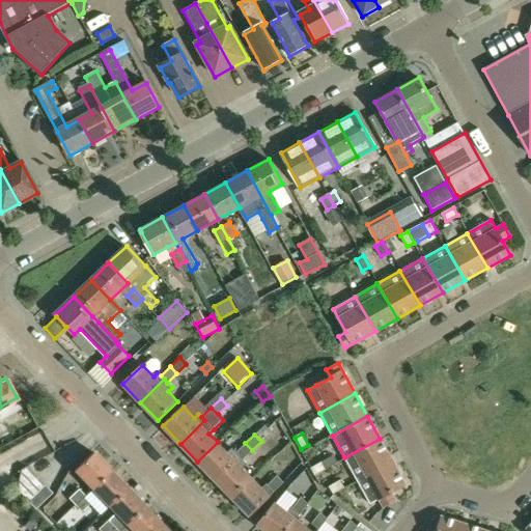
[(344,457),(357,480),(392,462),(380,439),(344,457)]
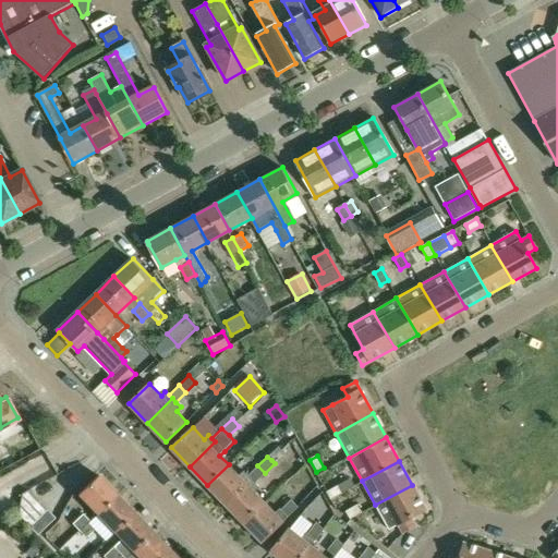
[(251,478),(247,475),(244,472),(240,476),(229,464),(207,485),(226,504),(251,478)]
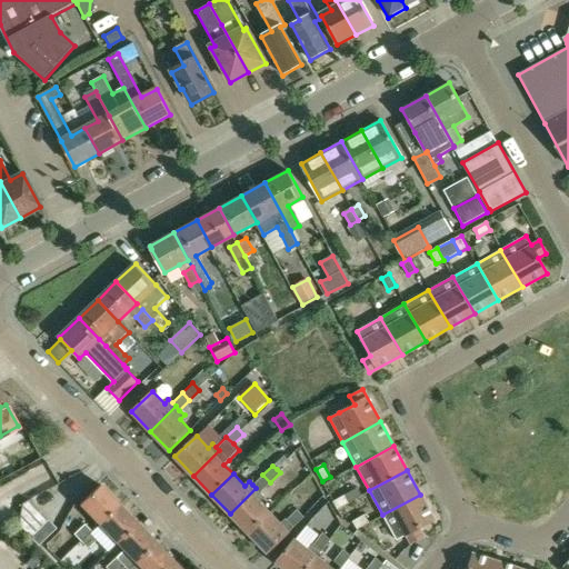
[(262,475),(252,485),(256,488),(259,492),(270,482),(262,475)]
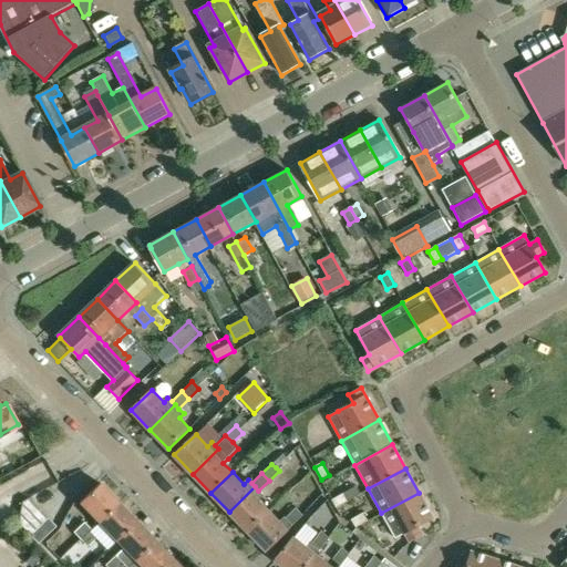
[(79,502),(98,521),(117,501),(99,482),(79,502)]
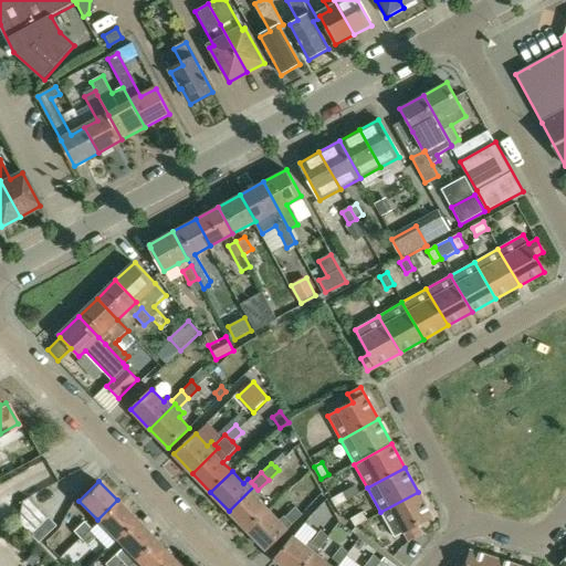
[(254,485),(229,511),(248,530),(269,510),(259,500),(263,495),(258,490),(254,485)]
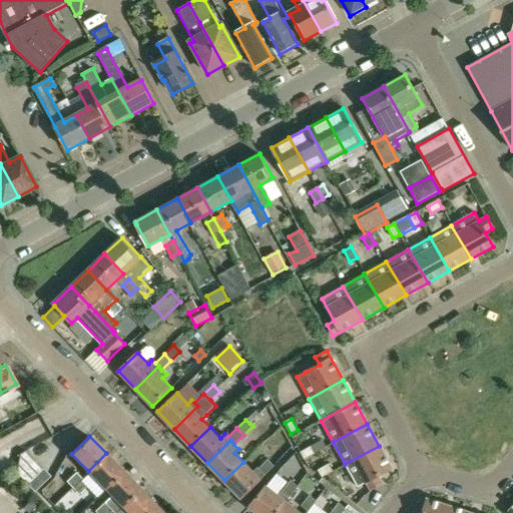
[(301,453),(305,460),(315,453),(311,446),(301,453)]
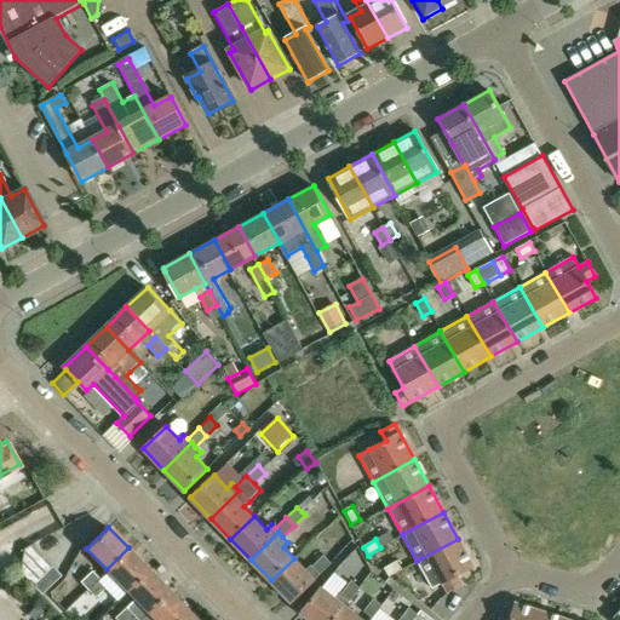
[(432,589),(442,583),(447,591),(461,584),(455,574),(472,566),(458,539),(417,561),(432,589)]
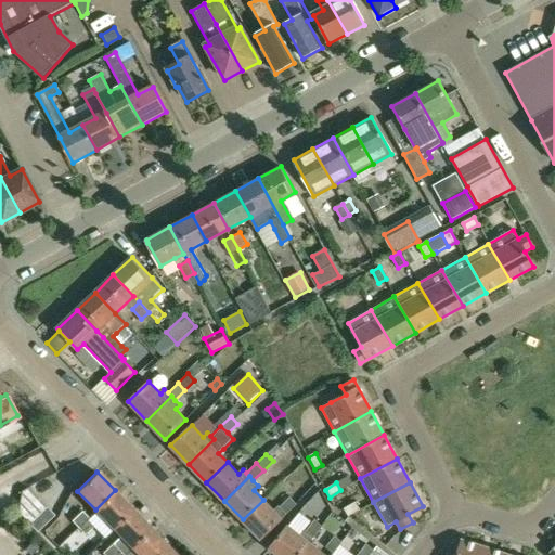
[(18,513),(21,515),(38,499),(27,488),(22,491),(18,513)]
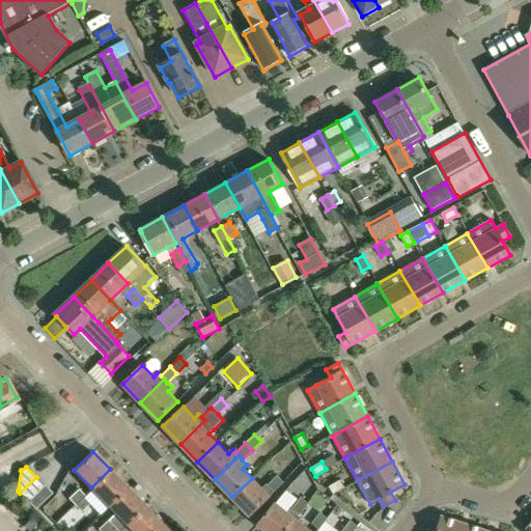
[(110,469),(91,487),(109,505),(128,487),(110,469)]
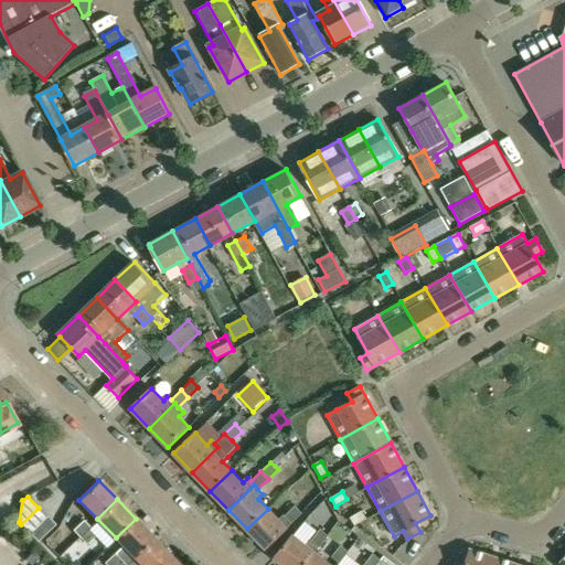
[(21,524),(29,533),(46,516),(39,508),(21,524)]
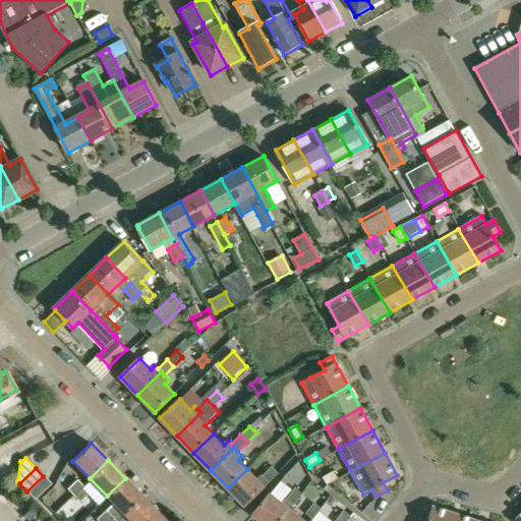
[(247,469),(228,487),(244,505),(264,486),(268,482),(276,474),(270,468),(262,475),(257,479),(247,469)]
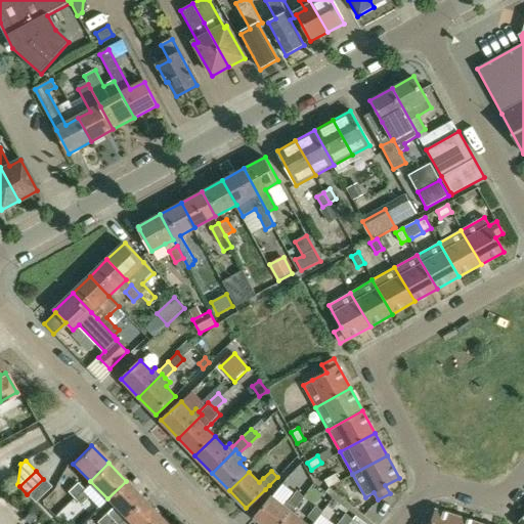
[(324,480),(329,487),(340,481),(336,474),(324,480)]
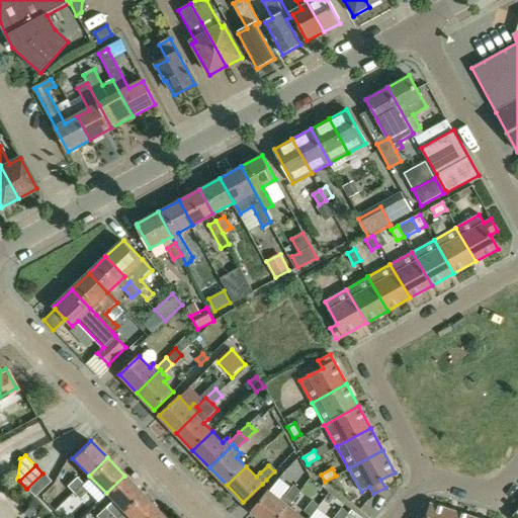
[(42,473),(26,489),(34,496),(50,481),(42,473)]
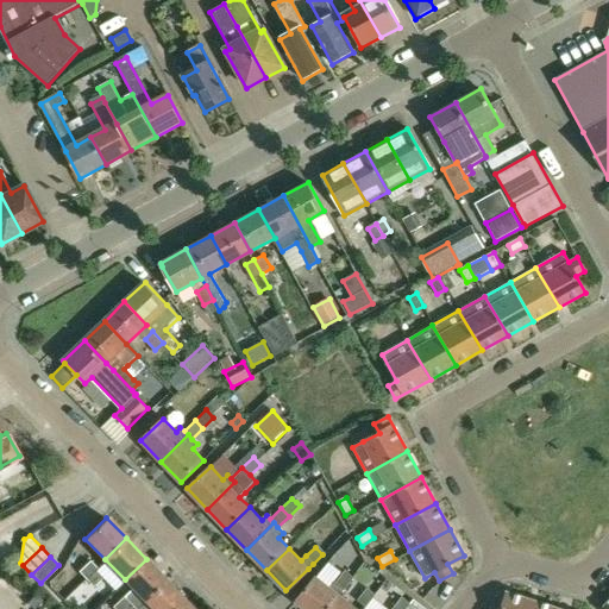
[(115,608),(114,608),(135,608),(165,579),(146,559),(125,579),(135,590),(115,608)]
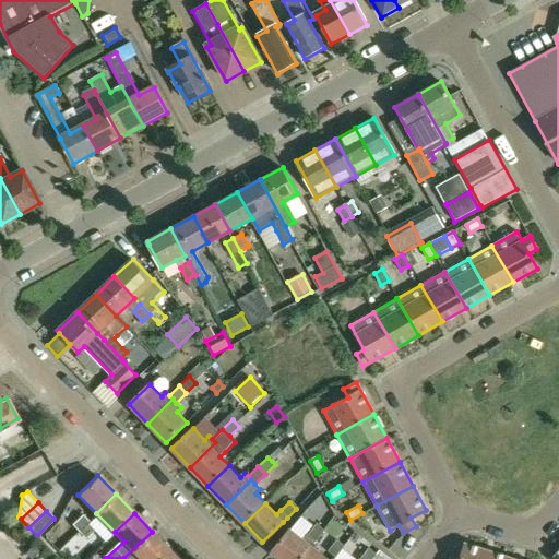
[(72,525),(78,531),(87,521),(82,515),(72,525)]
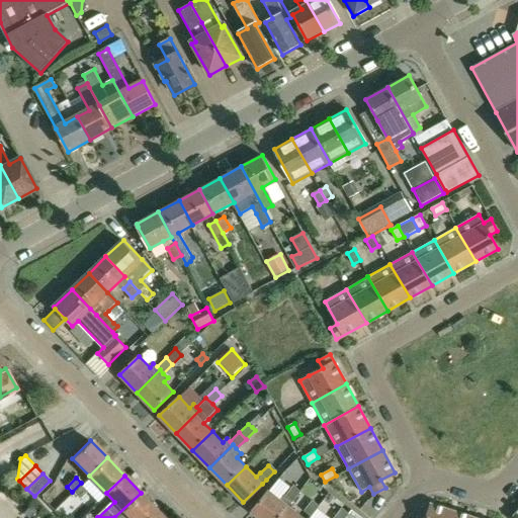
[(88,490),(81,483),(72,492),(79,499),(88,490)]
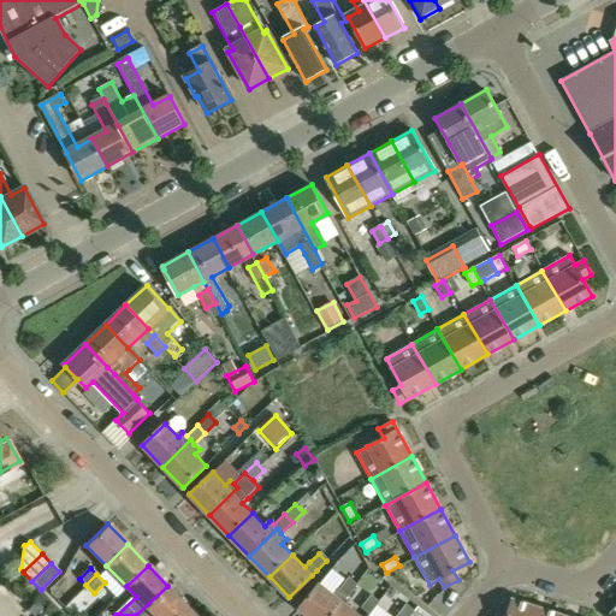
[(301,609),(309,615),(332,615),(344,602),(356,586),(348,579),(339,590),(339,588),(335,593),(321,582),(301,609)]
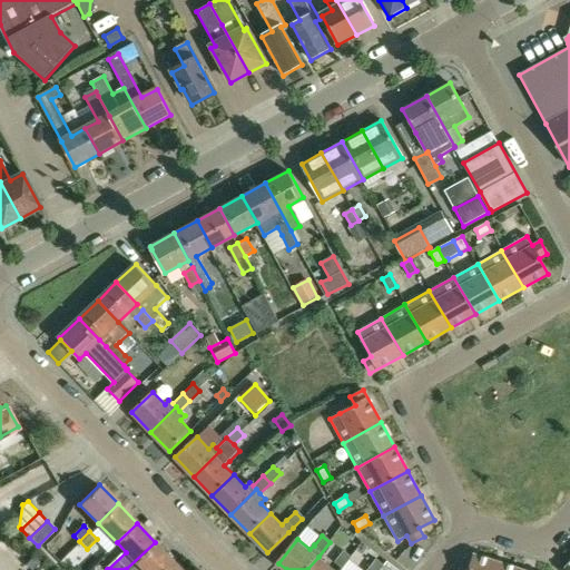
[(165,569),(174,561),(155,542),(126,569),(165,569)]
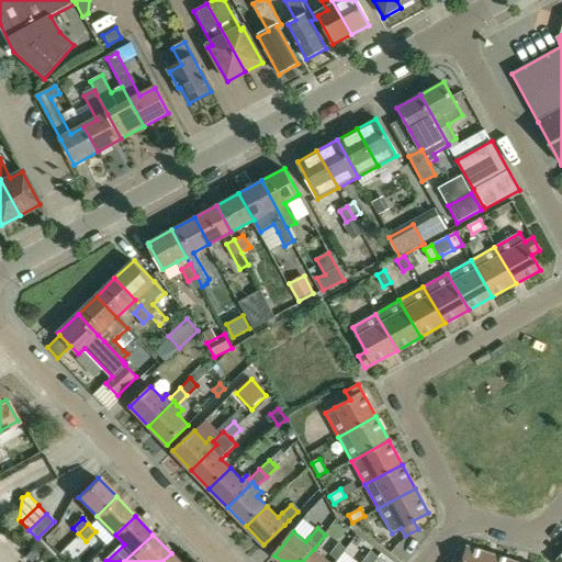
[(338,544),(330,554),(338,560),(346,551),(338,544)]
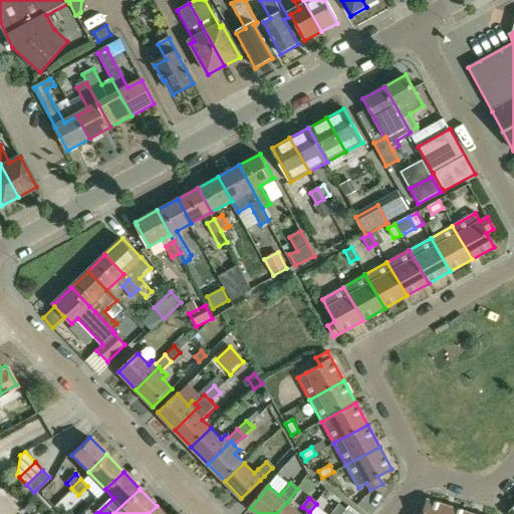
[(450,513),(452,507),(429,500),(424,513),(422,513),(416,512),(415,513),(450,513)]
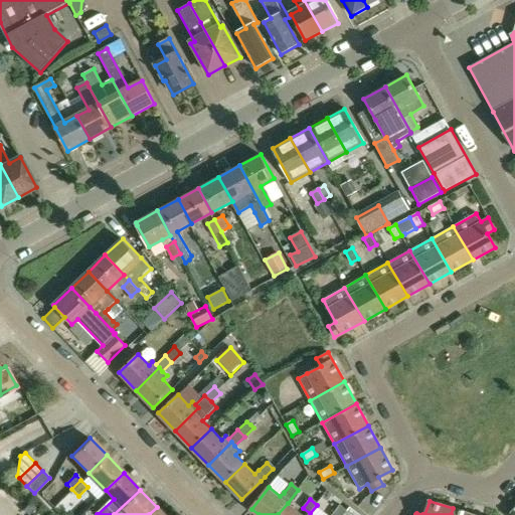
[(303,514),(288,503),(278,514),(303,514)]
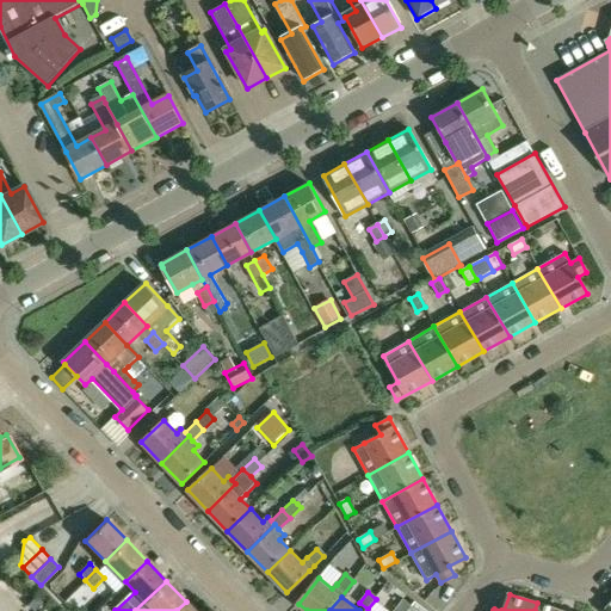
[(403,599),(394,610),(407,610),(412,605),(403,599)]
